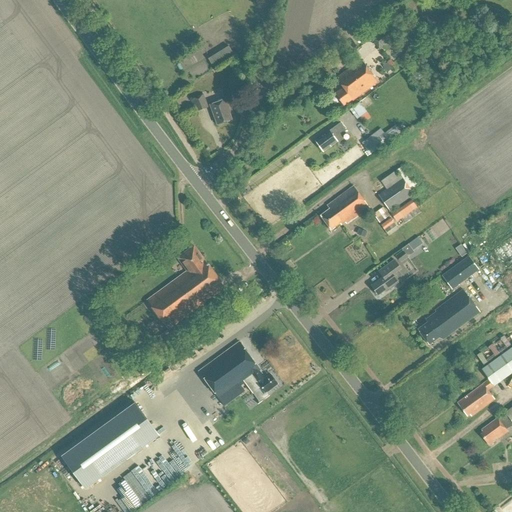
[(390,25),(371,39),(379,50),(384,46),(387,49),(393,45),(391,41),(398,36),(390,25)]
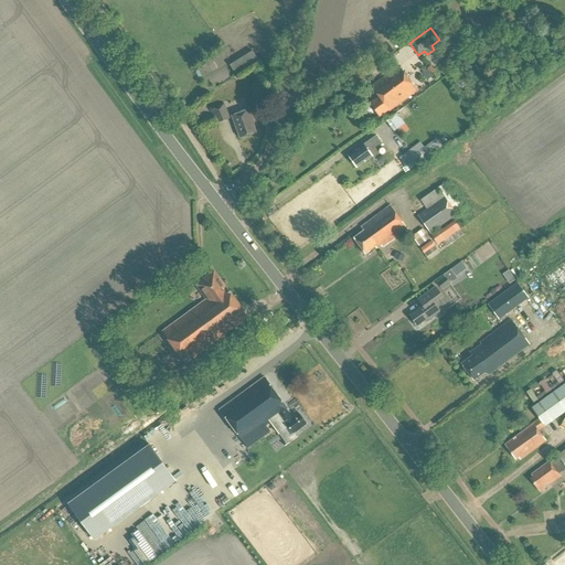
[(252,52),(248,43),(226,53),(231,61),(252,52)]
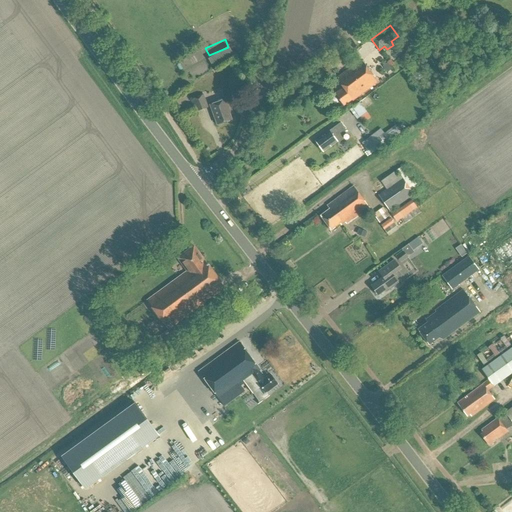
[(213,67),(233,55),(230,49),(210,62),(213,67)]
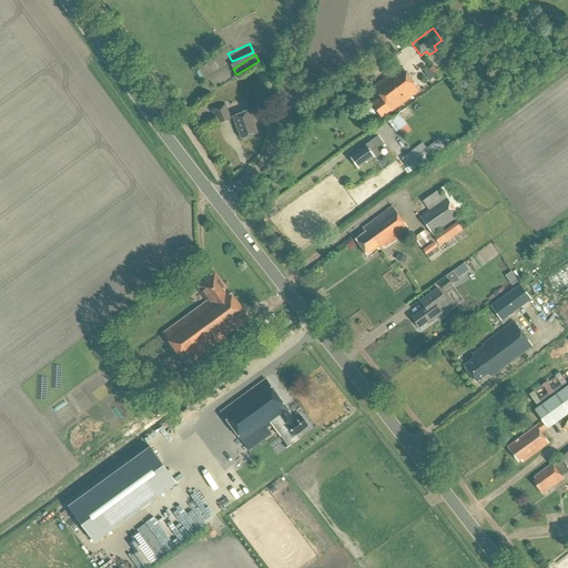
[(369,77),(386,64),(381,57),(364,69),(369,77)]
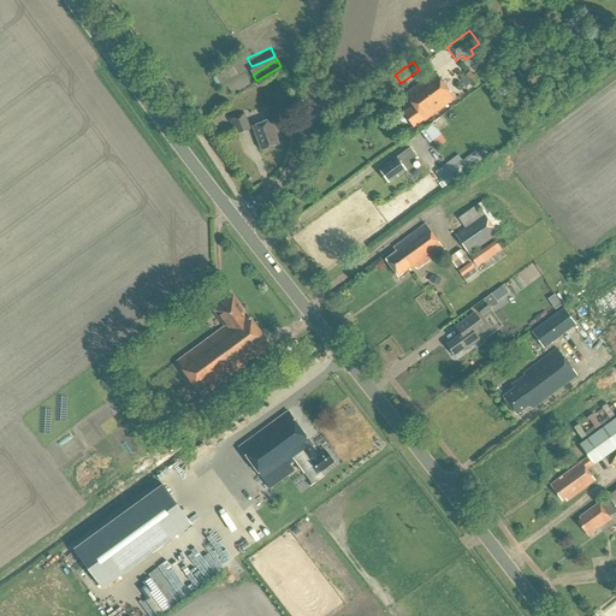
[(486,76),(493,70),(489,64),(481,70),(486,76)]
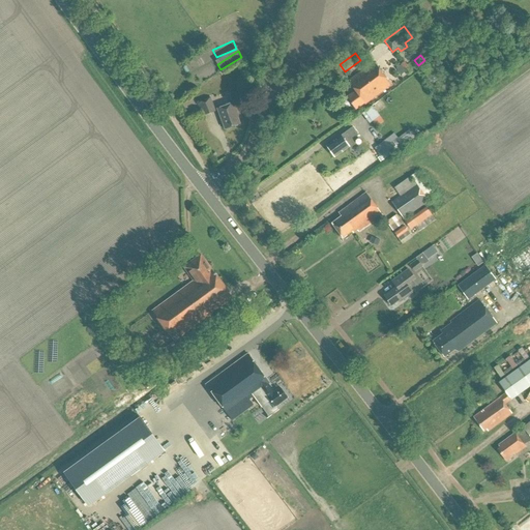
[(390,86),(373,62),(348,81),(355,90),(347,97),(356,111),(390,86)]
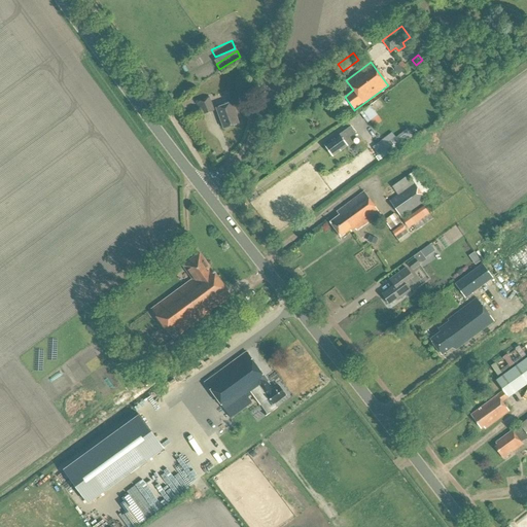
[(402,71),(407,75),(411,72),(402,62),(398,65),(398,66),(402,71)]
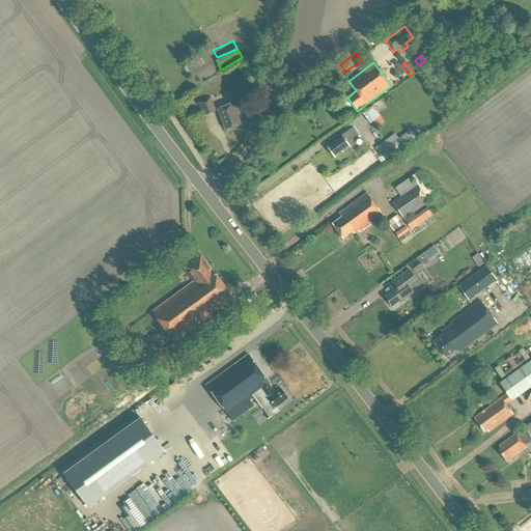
[(198,103),(203,116),(217,111),(212,99),(198,103)]
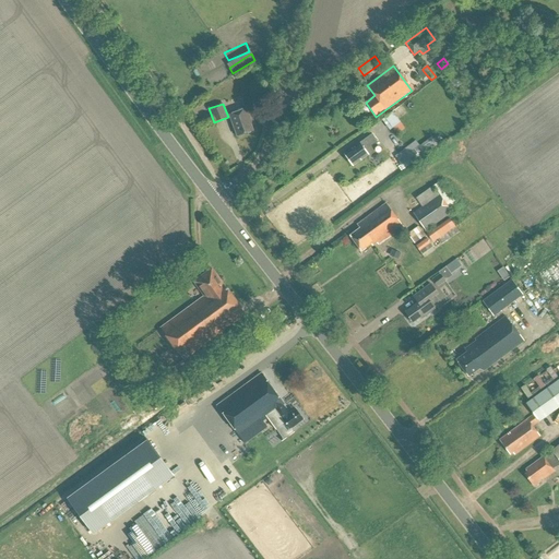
[(252,123),(247,109),(229,115),(236,137),(253,131),(251,126),(252,123)]
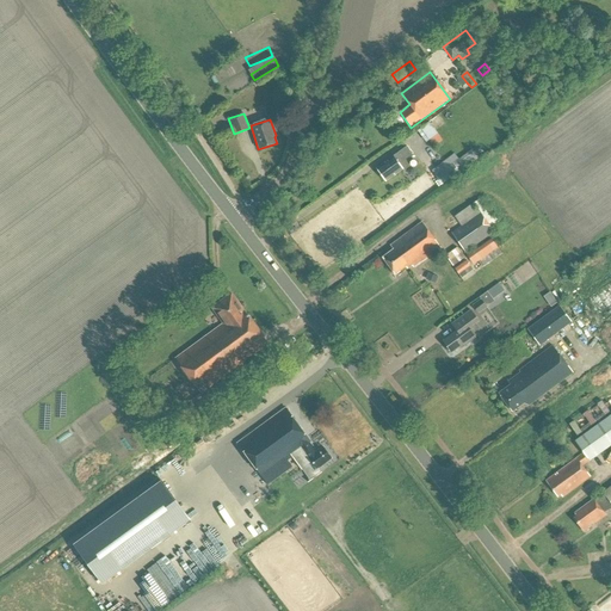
[(430,122),(419,130),(432,147),(443,140),(430,122)]
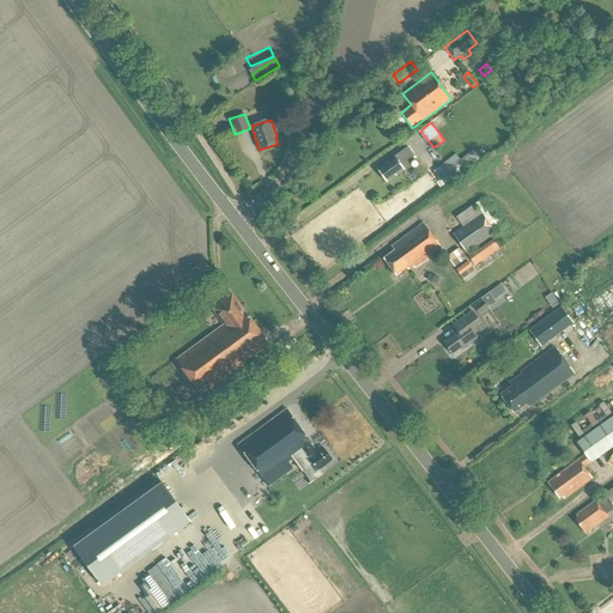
[(413,155),(408,147),(377,169),(388,183),(405,170),(406,171),(411,168),(406,161),(413,155)]
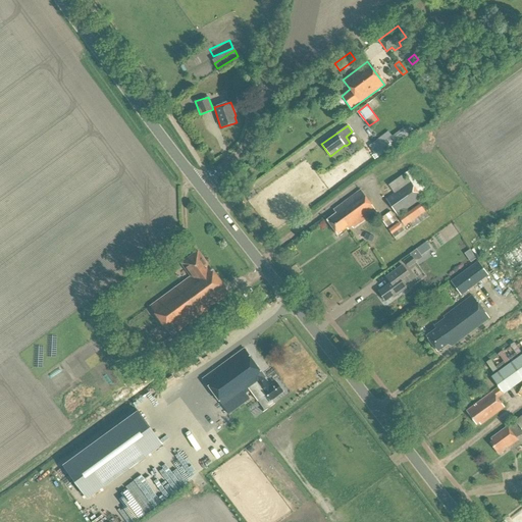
[(372,151),(377,158),(393,147),(386,140),(372,151)]
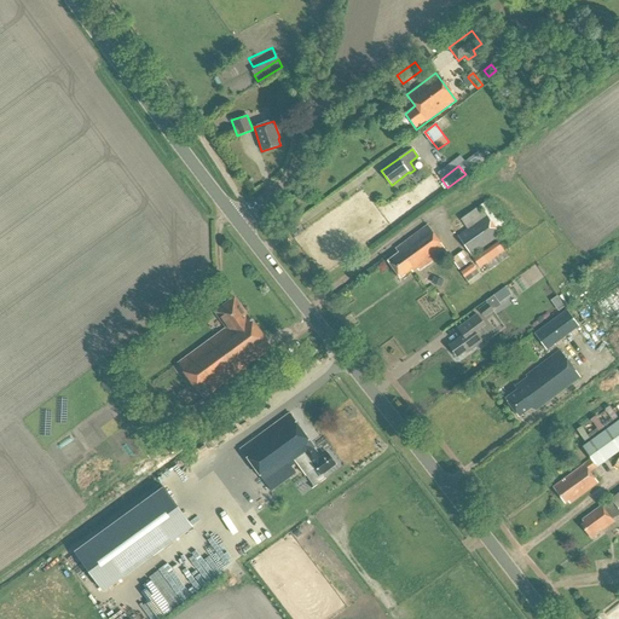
[(501,236),(499,233),(480,206),(461,219),(468,229),(457,236),(472,255),(501,236)]
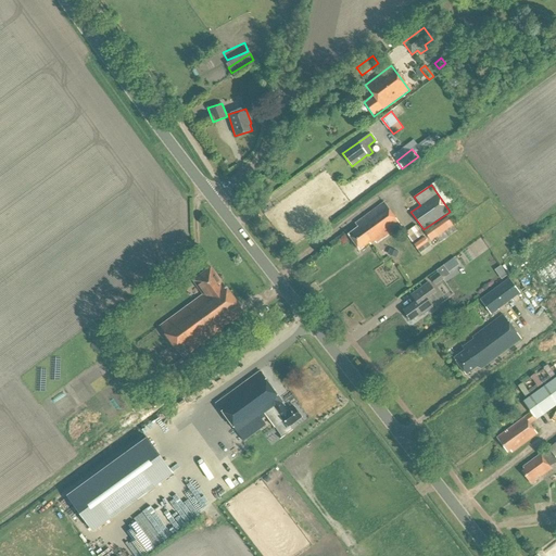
[(376,244),(401,226),(383,203),(355,224),(358,227),(349,235),(359,250),(369,242),(371,244),(376,241),(376,244)]
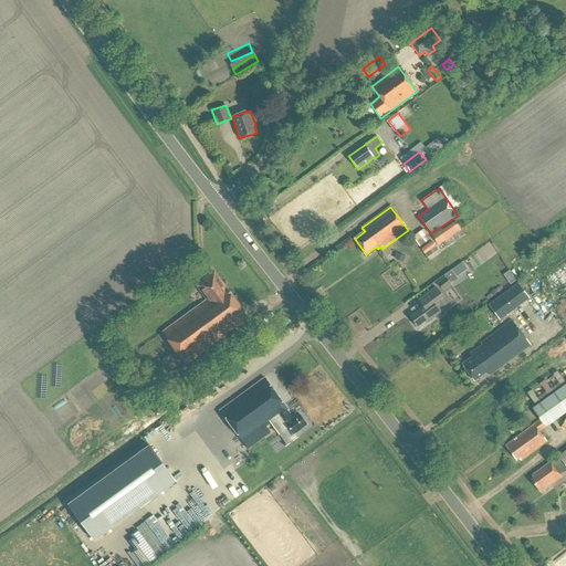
[(444,244),(462,232),(453,220),(436,232),(444,244)]
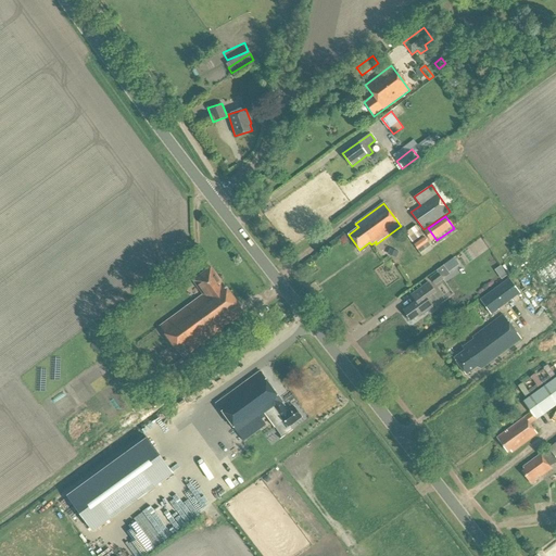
[(412,242),(422,235),(416,226),(405,232),(412,242)]
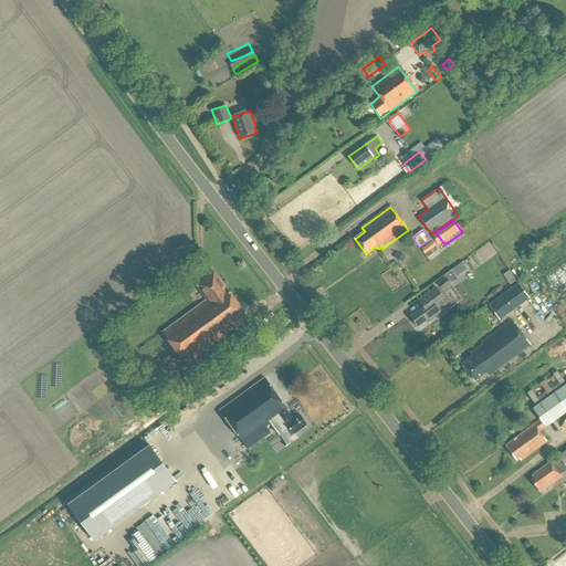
[(425,254),(436,247),(432,242),(421,249),(425,254)]
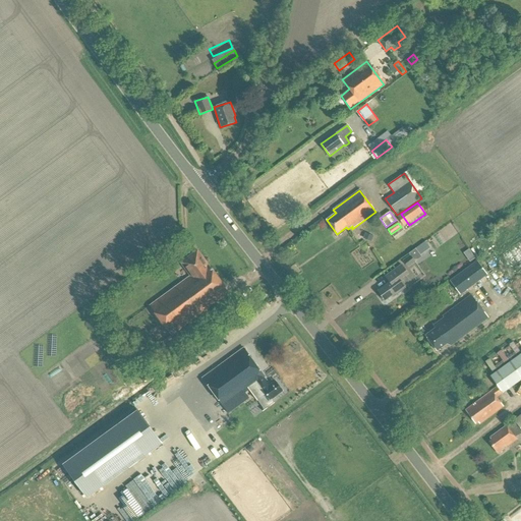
[(425,241),(415,248),(421,255),(430,248),(425,241)]
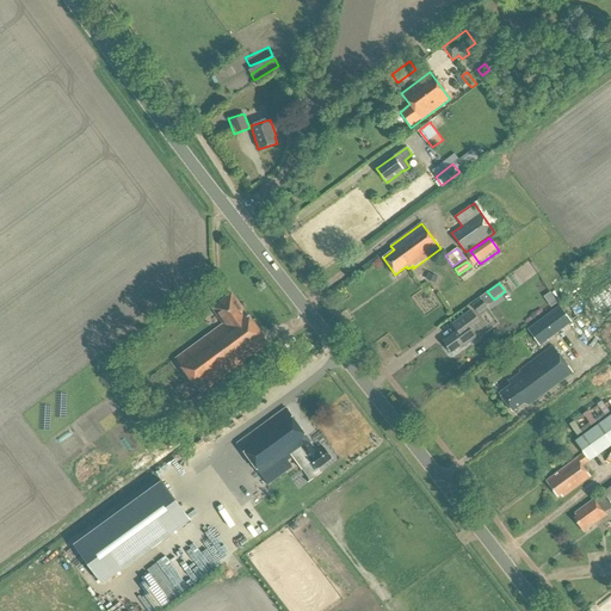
[(543,295),(550,306),(557,302),(550,291),(543,295)]
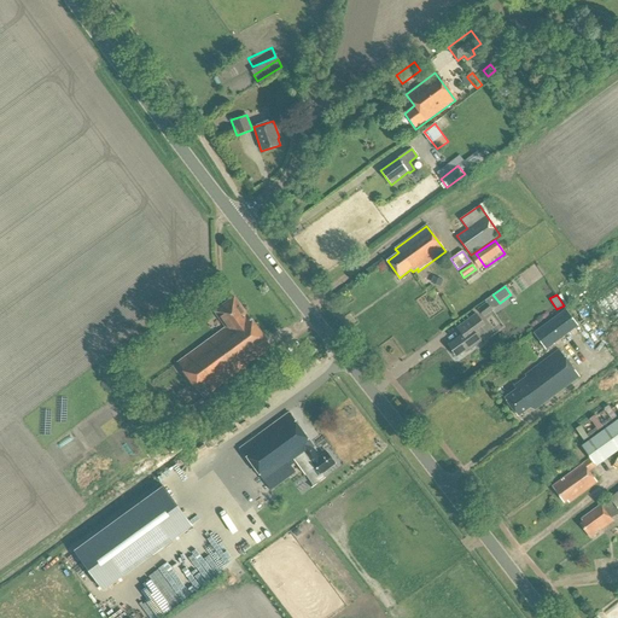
[(203,397),(270,349),(245,312),(244,313),(233,298),(215,313),(226,328),(178,363),(203,397)]
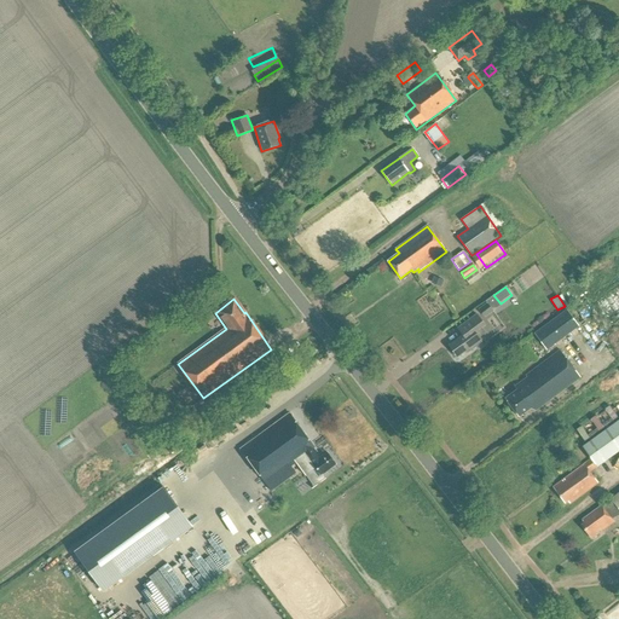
[(486,304),(478,311),(486,319),(493,312),(486,304)]
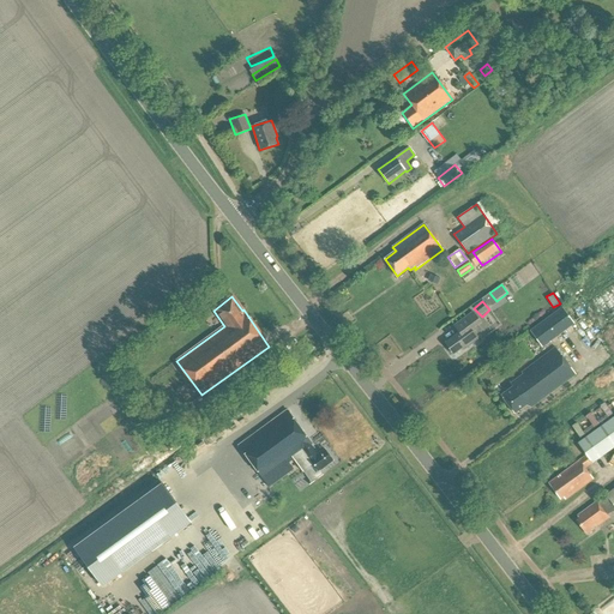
[(563,307),(530,331),(542,347),(575,323),(571,317),(577,312),(570,302),(563,307)]
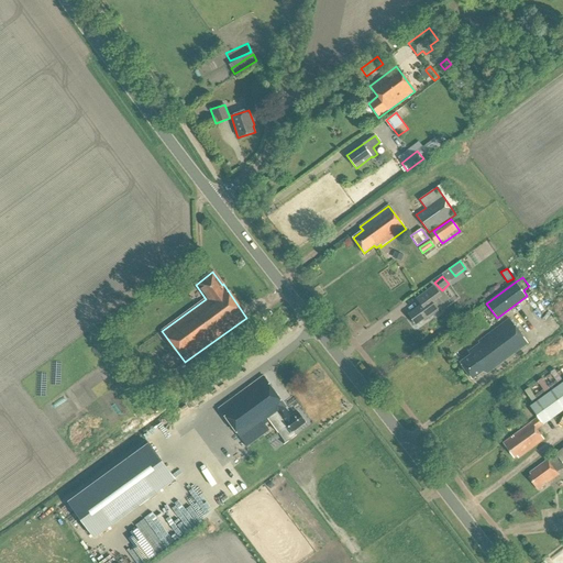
[(437,307),(442,302),(438,297),(441,295),(434,286),(417,299),(421,305),(408,315),(416,324),(423,319),(424,321),(439,310),(437,307)]
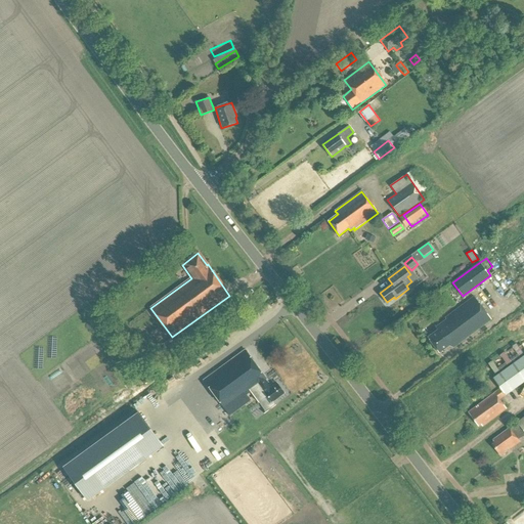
[(491,320),(473,297),(445,318),(446,319),(436,328),(437,330),(427,336),(440,353),(450,346),(452,349),(491,320)]
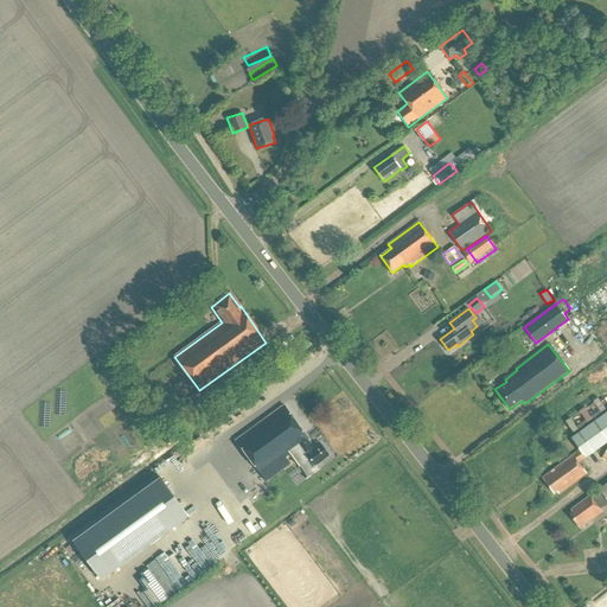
[(158,384),(146,370),(136,378),(147,393),(158,384)]
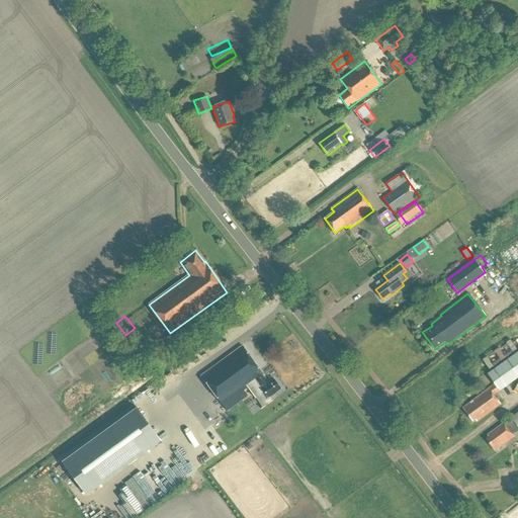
[(497,366),(517,351),(517,347),(513,340),(495,352),(499,357),(493,361),(497,366)]
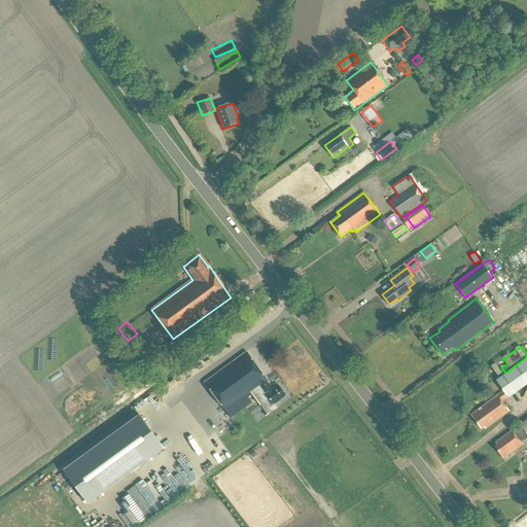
[(248,397),(260,388),(261,390),(255,394),(254,395),(261,405),(269,398),(274,405),(286,395),(279,385),(273,390),(268,383),(269,382),(247,352),(205,383),(231,418),(252,402),(248,397)]
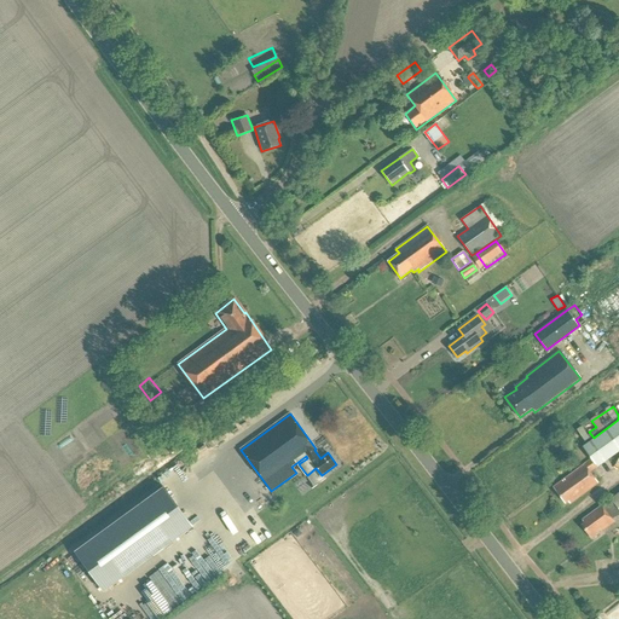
[(554,487),(565,503),(568,501),(570,503),(597,482),(593,476),(590,473),(618,451),(618,420),(582,446),(591,458),(583,464),(584,466),(554,487)]
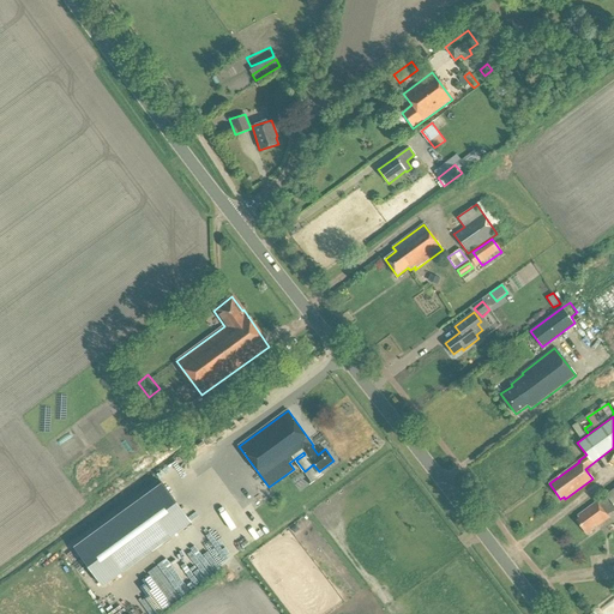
[(103,587),(191,523),(162,483),(74,548),(103,587)]
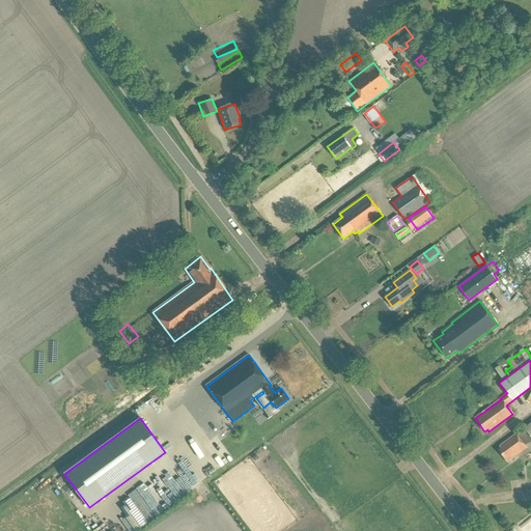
[(530,422),(524,427),(525,429),(516,435),(516,434),(500,446),(502,448),(499,450),(507,462),(526,447),(525,446),(530,441),(530,422)]
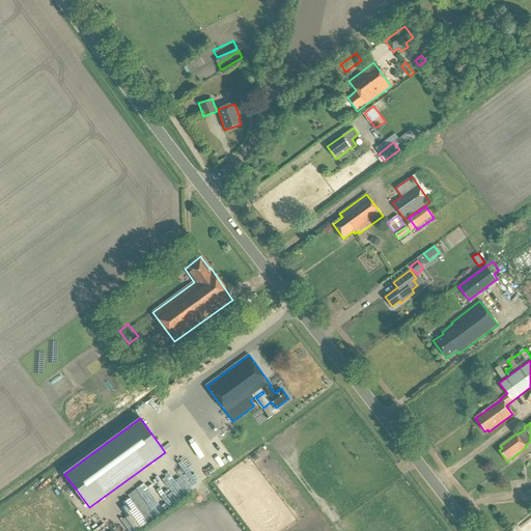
[(174,476),(165,483),(176,500),(198,484),(182,460),(169,469),(174,476)]
